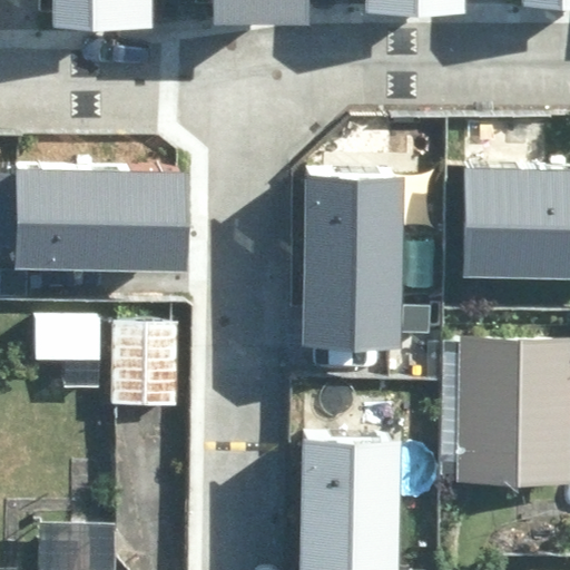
[(38,0),(0,0),(0,8),(38,10),(38,0)]
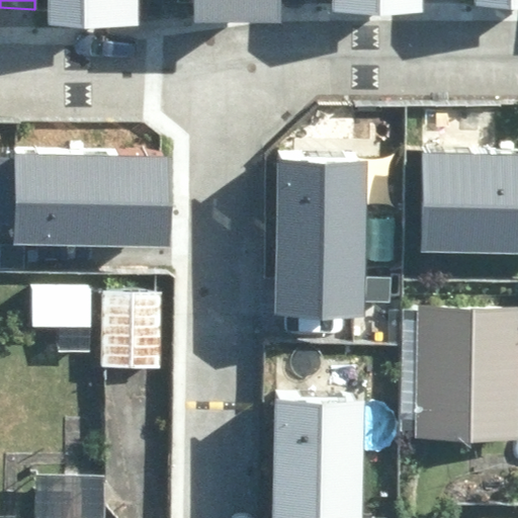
[(166,152),(12,147),(9,242),(162,248),(166,152)]
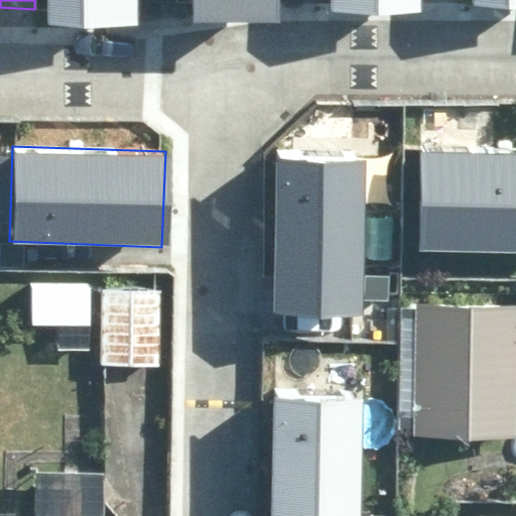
[(515,151),(430,150),(429,246),(515,246),(515,151)]
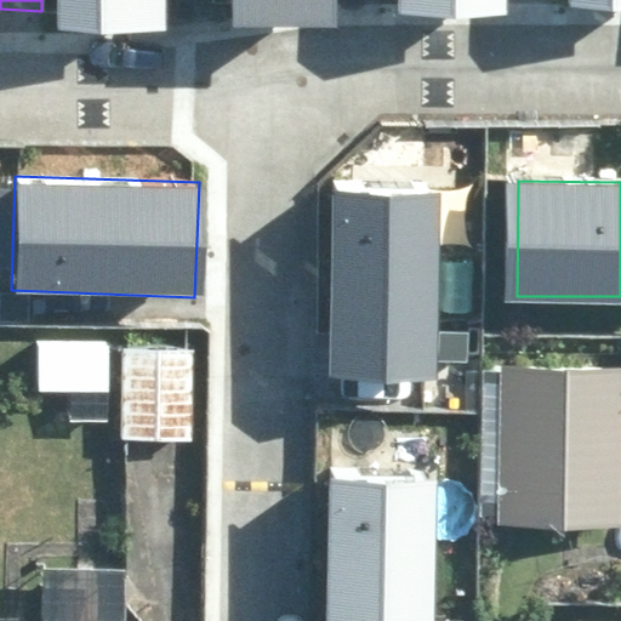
[(335,194),(331,376),(445,379),(449,197),(335,194)]
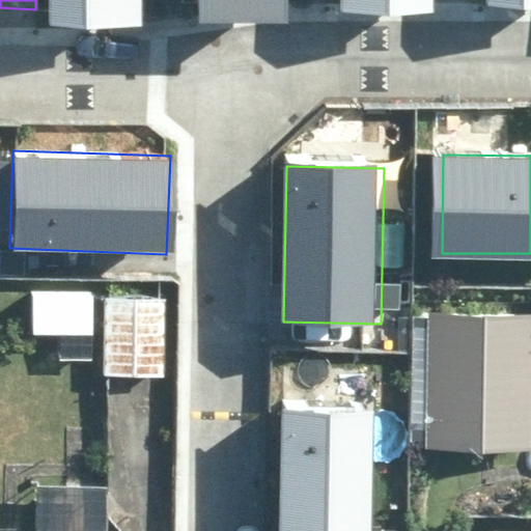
[(166,295),(103,292),(100,374),(162,378),(166,295)]
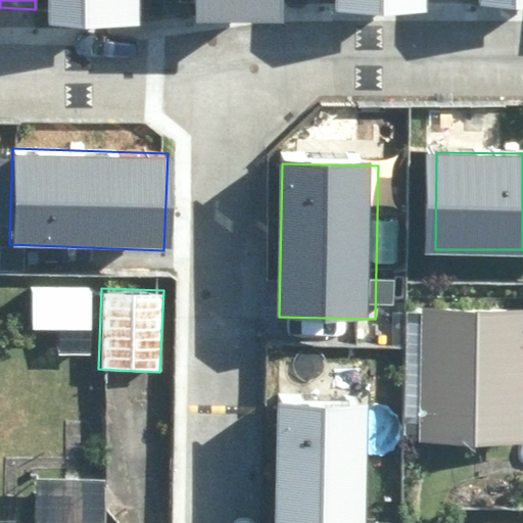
[(522,441),(522,413),(522,302),(419,299),(414,437),(522,441)]
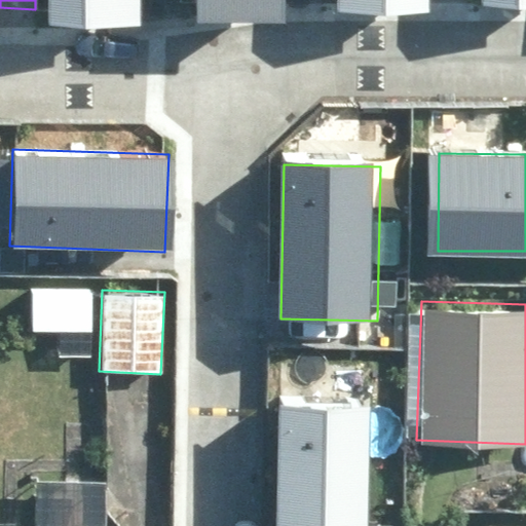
[(277,412),(274,525),(372,525),(375,414),(277,412)]
